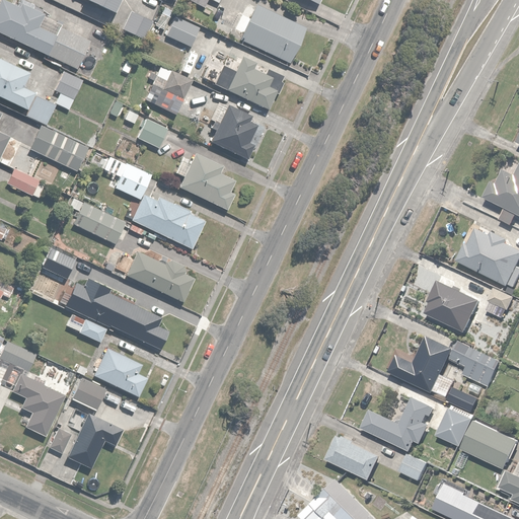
[(91,35),(61,22),(56,32),(35,24),(41,11),(19,2),(17,5),(5,0),(0,0),(0,32),(78,66),(91,35)]
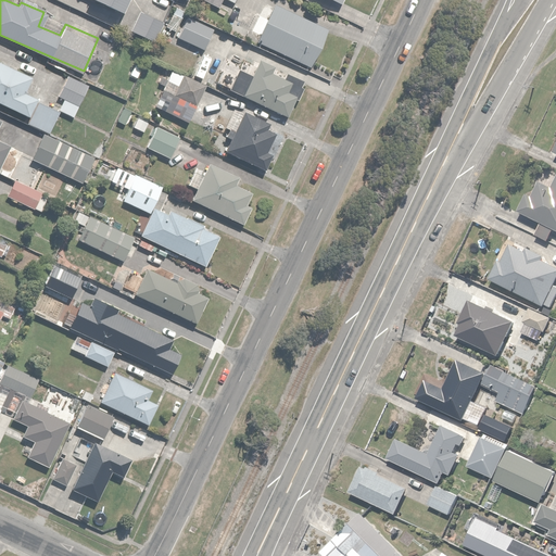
[(97,0),(124,11),(128,0),(97,0)]
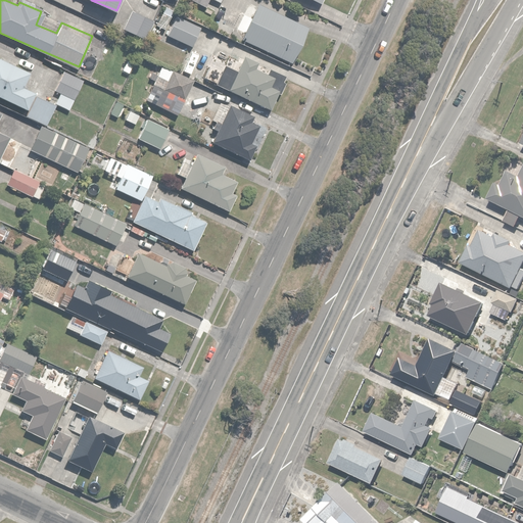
[(307,28),(259,3),(242,37),(290,61),(307,28)]
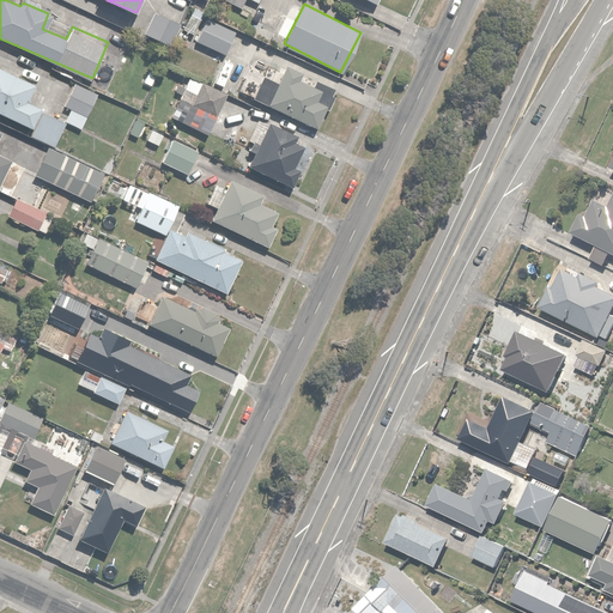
[(201,17),(189,11),(181,29),(193,35),(201,17)]
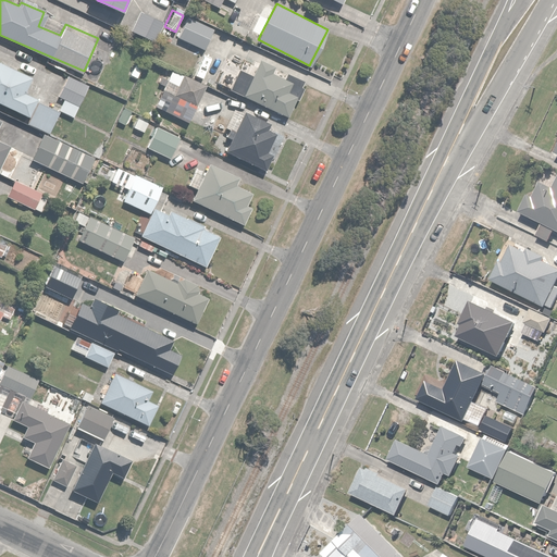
[(163,22),(139,11),(131,31),(155,41),(163,22)]
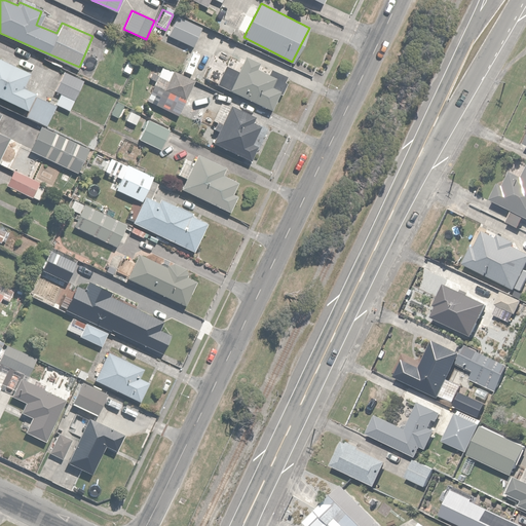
[(202,27),(178,16),(170,35),(194,46),(202,27)]
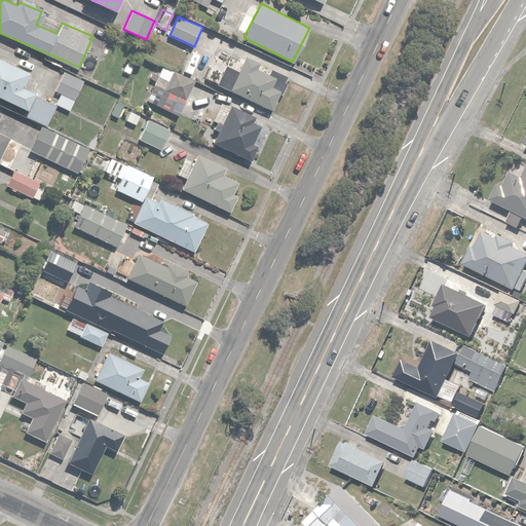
[(32,70),(0,54),(0,97),(26,109),(34,90),(25,86),(32,70)]
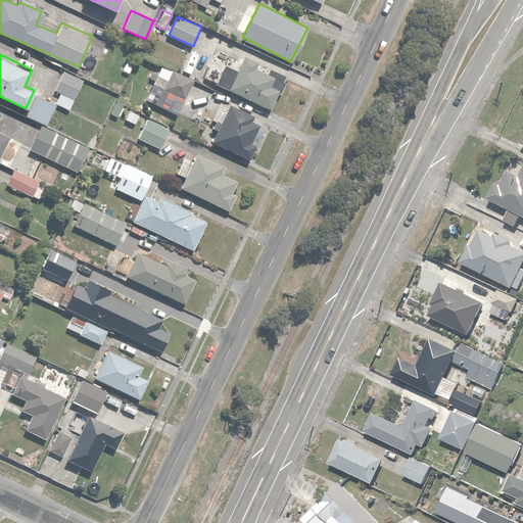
[(236,70),(224,64),(215,84),(270,108),(278,89),(272,86),(275,78),(269,75),(271,67),(243,55),(236,70)]
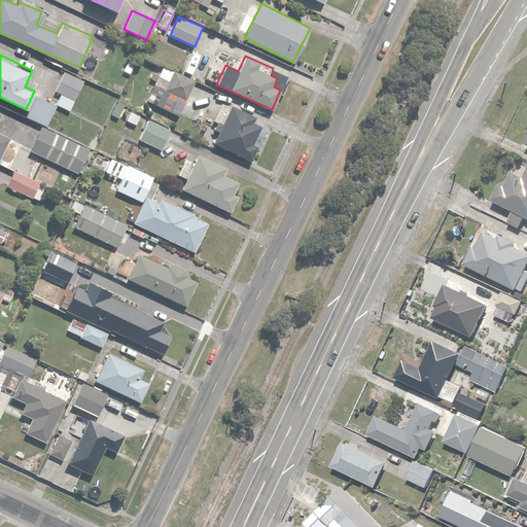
[(197,81),(163,65),(152,84),(186,102),(197,81)]
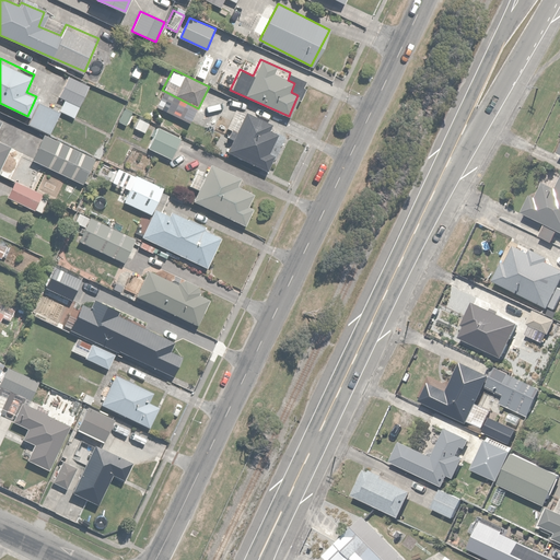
[(90,85),(67,76),(58,96),(65,100),(59,111),(76,117),(90,85)]
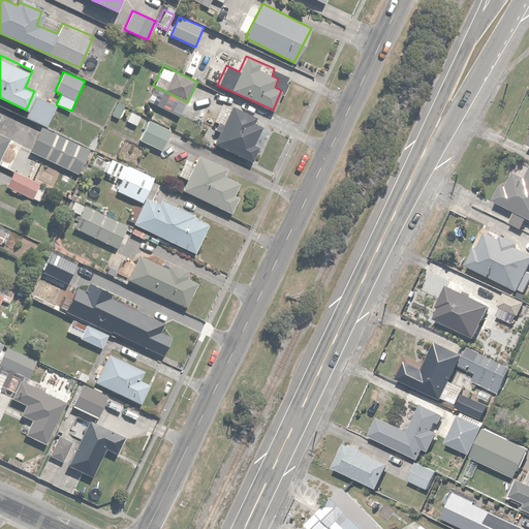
[(219,130),(214,143),(257,162),(273,129),(256,122),(258,118),(232,106),(231,109),(222,104),(215,120),(218,122),(215,128),(219,130)]
